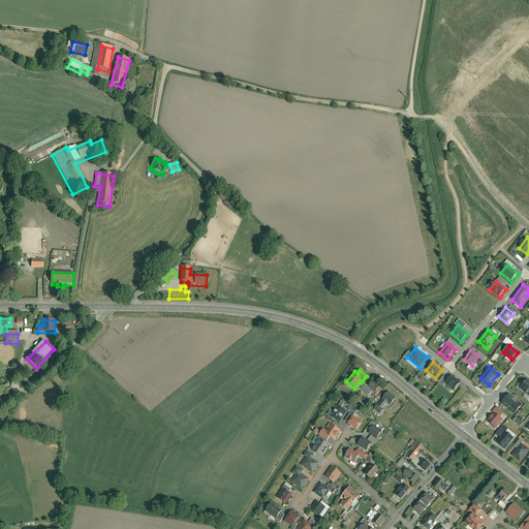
[(461,382),(452,375),(444,384),(454,392),(461,382)]
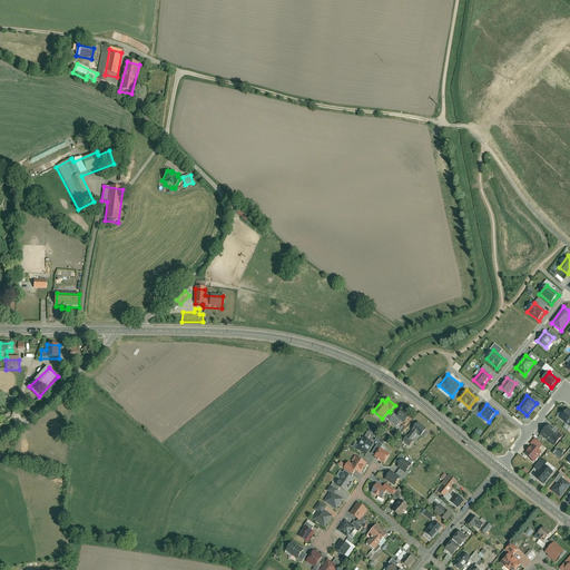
[(569,410),(567,408),(559,418),(569,425),(569,410)]
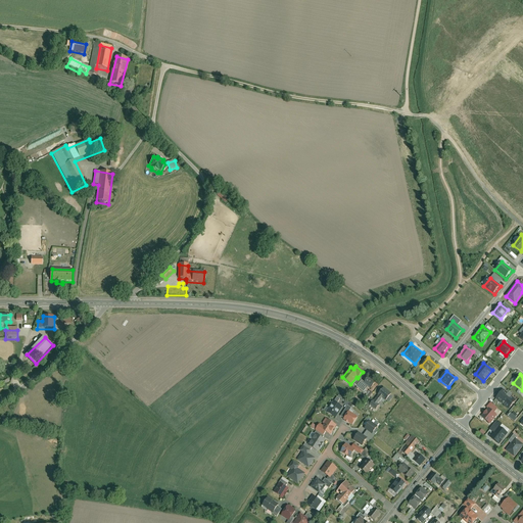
[(364,383),(370,388),(375,381),(369,376),(364,383)]
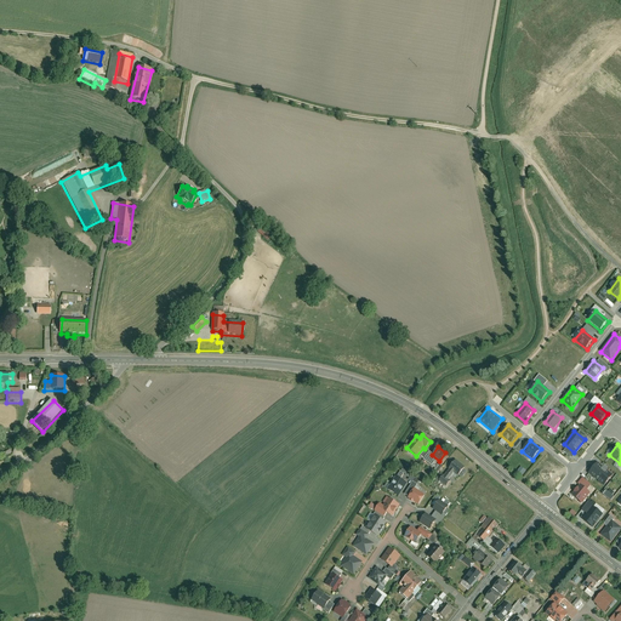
[(454,472),(457,476),(463,467),(455,461),(439,482),(445,486),(450,480),(449,479),(454,472)]
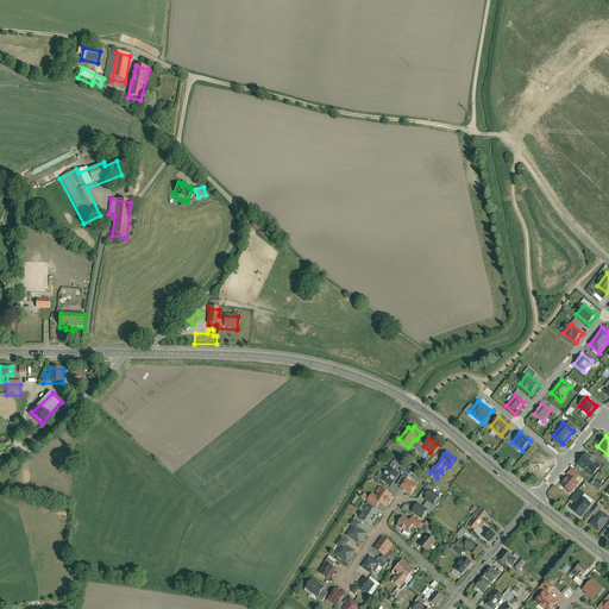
[(577,465),(591,478),(601,468),(585,454),(577,465)]
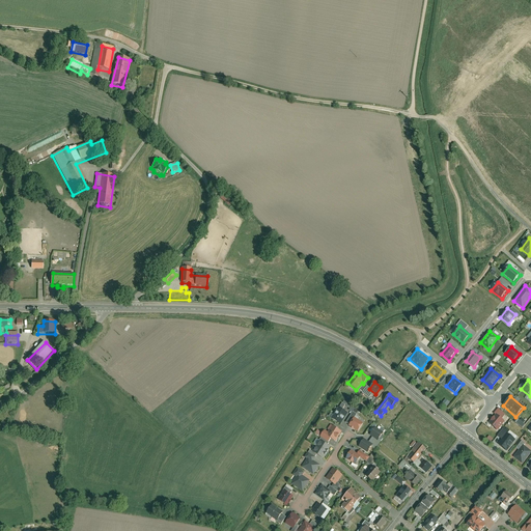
[(331,419),(340,425),(347,414),(338,408),(331,419)]
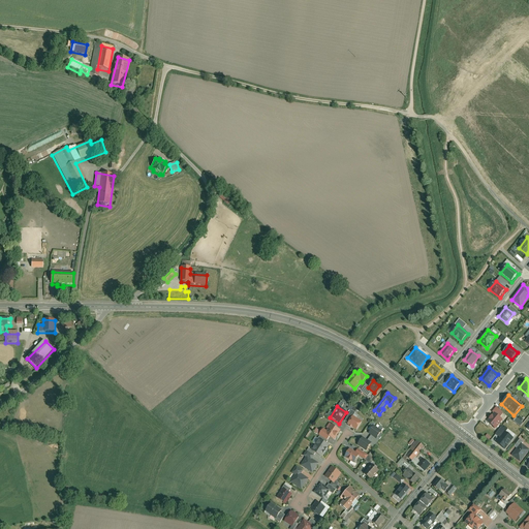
[(494,412),(499,417),(503,413),(496,407),(493,411),(494,412)]
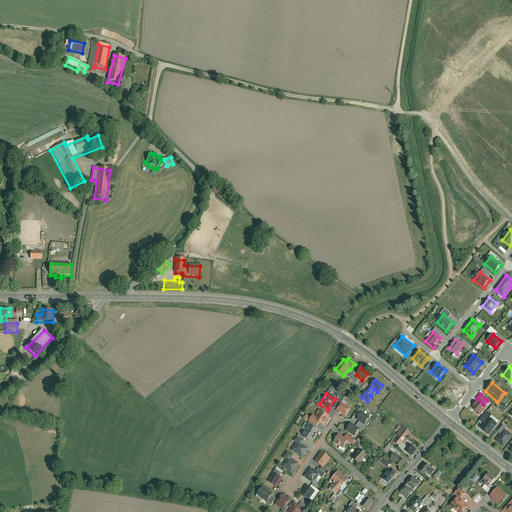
[(333,408),(336,410),(341,403),(343,400),(340,397),(333,408)]
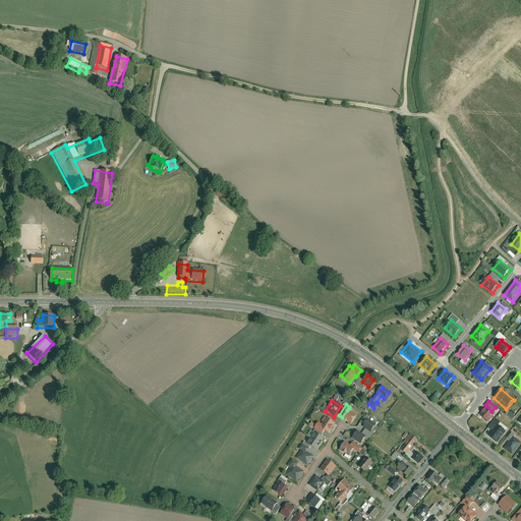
[(491,411),(486,406),(478,415),(487,422),(495,413),(491,411)]
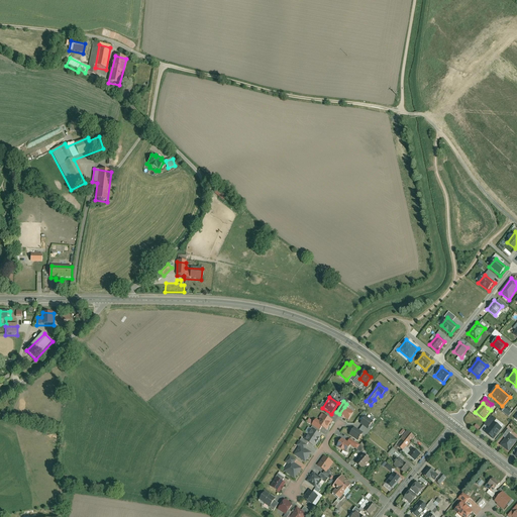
[(339,415),(347,420),(352,413),(344,407),(339,414),(339,415)]
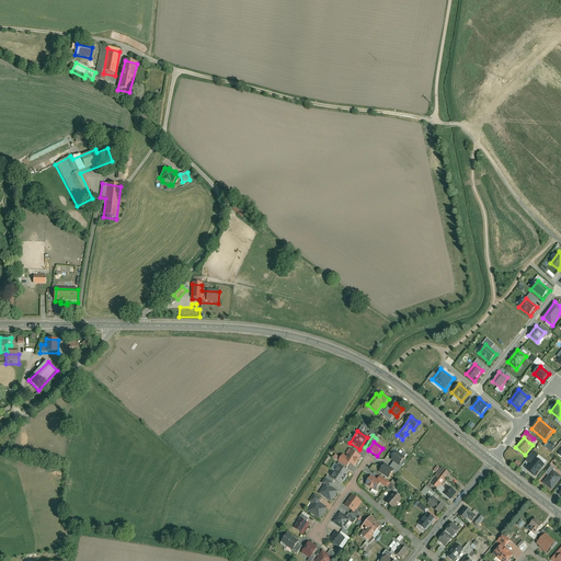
[(547,443),(544,447),(551,453),(554,449),(547,443)]
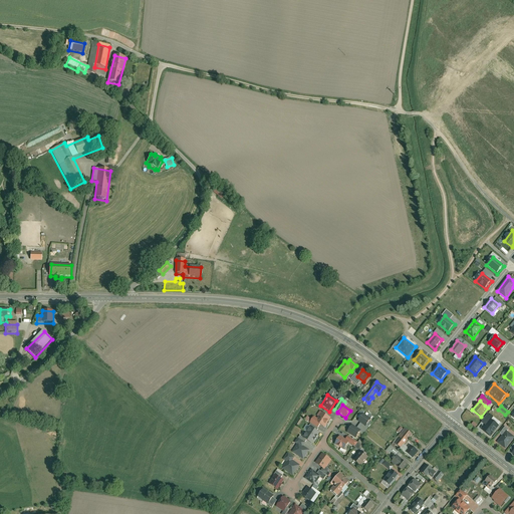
[(319,425),(323,428),(329,419),(319,412),(315,419),(312,417),(309,423),(310,424),(317,428),(319,425)]
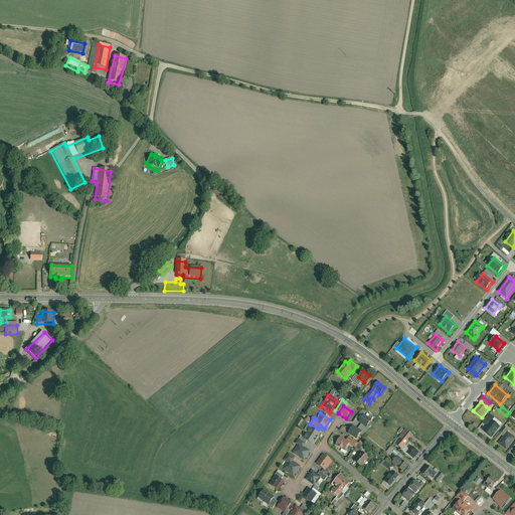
[(361,423),(366,426),(366,425),(370,420),(364,415),(359,421),(361,423)]
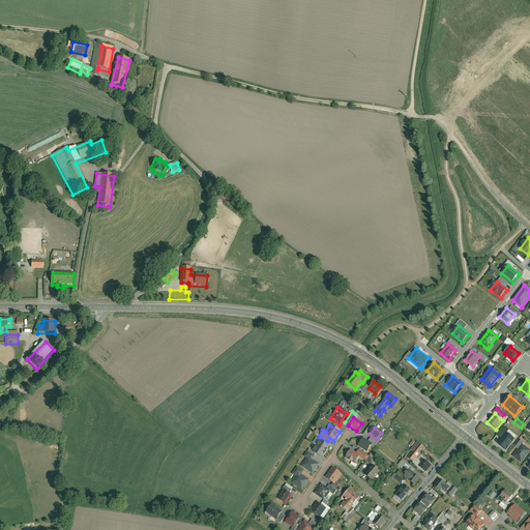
[(497,444),(505,451),(517,437),(505,428),(503,430),(502,429),(496,436),(501,439),(497,444)]
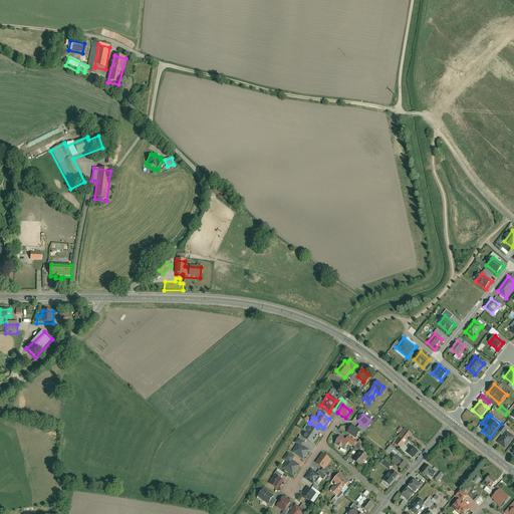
[(360,423),(355,429),(359,432),(359,433),(362,435),(368,427),(365,425),(365,426),(360,423)]
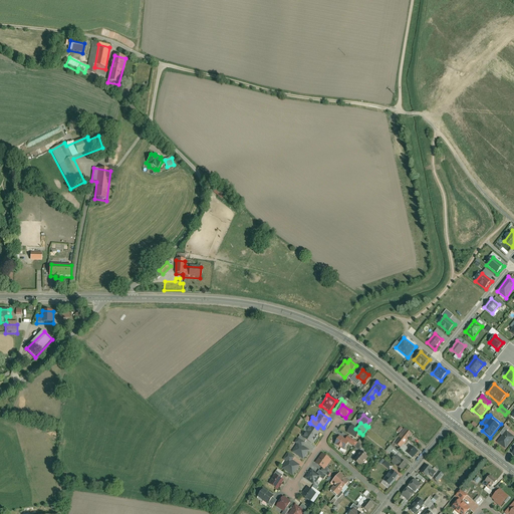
[(312,444),(319,433),(316,431),(309,427),(302,438),(306,440),(312,444)]
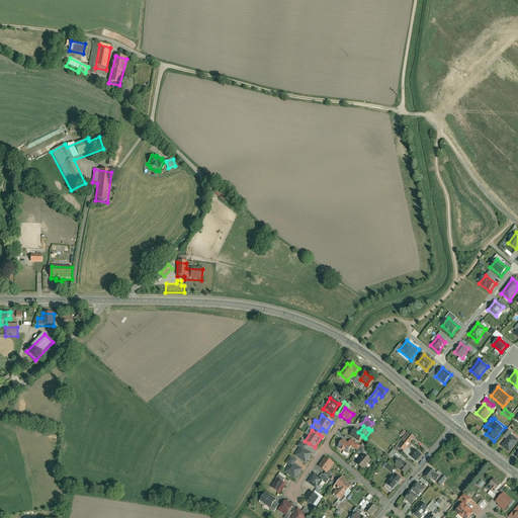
[(350,436),(358,442),(362,436),(362,435),(358,432),(354,430),(350,436)]
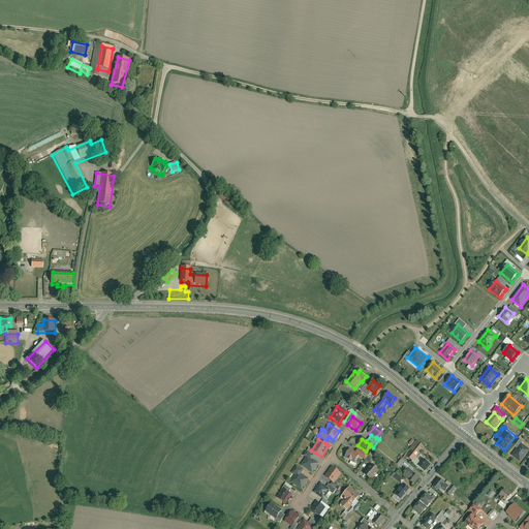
[(405,456),(412,462),(414,459),(424,447),(416,441),(405,456)]
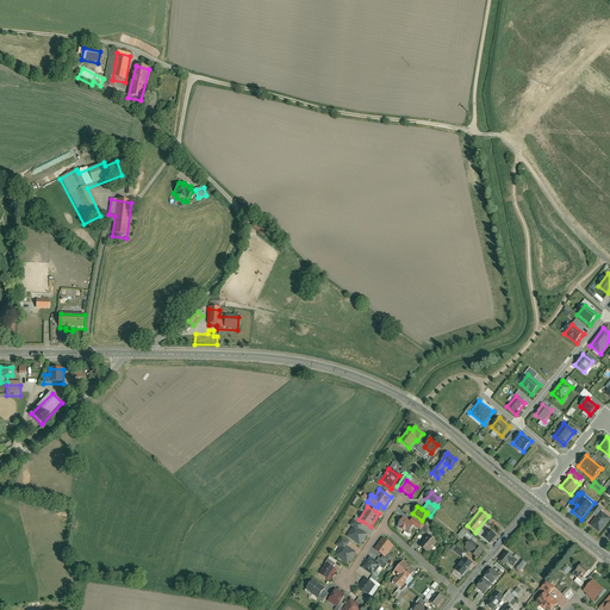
[(609,517),(602,511),(591,524),(599,531),(609,517)]
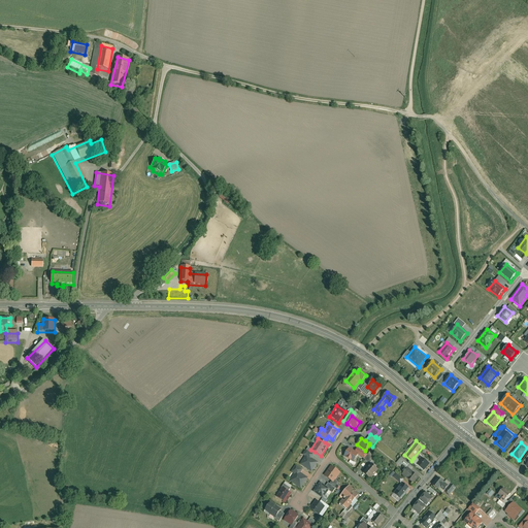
[(357,448),(354,453),(357,455),(364,459),(365,459),(367,455),(357,448)]
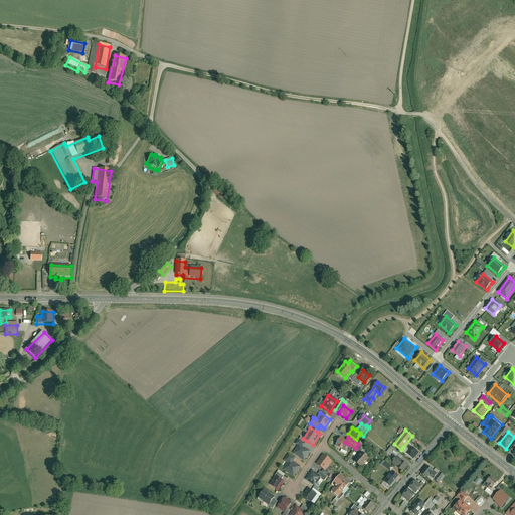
[(298,444),(303,447),(305,444),(298,439),(295,444),(297,446),(298,444)]
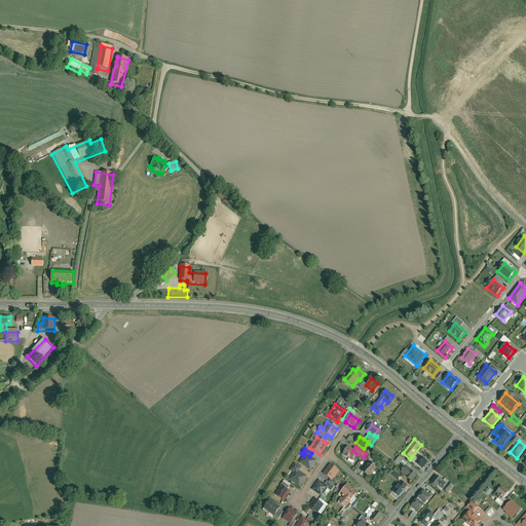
[(352,451),(346,448),(342,455),(351,460),(355,453),(352,451)]
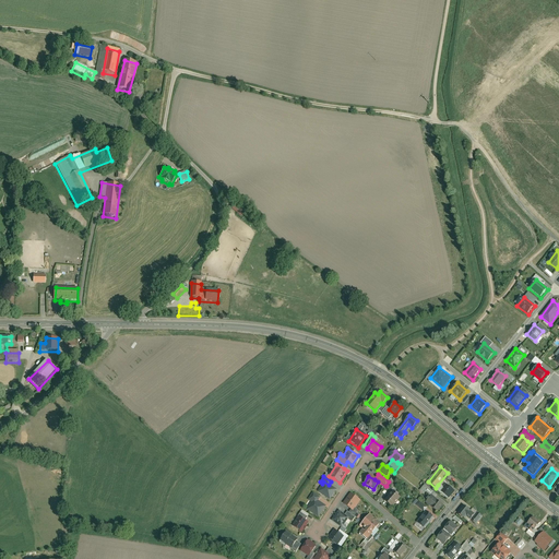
[(389,482),(387,486),(391,490),(397,484),(391,478),(389,482)]
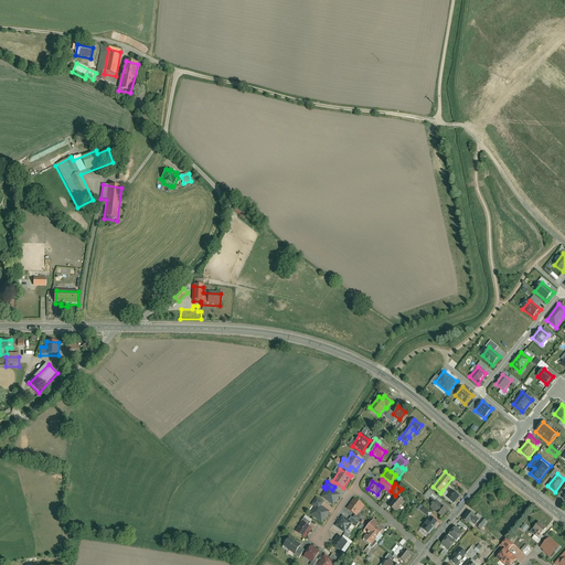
[(332,505),(339,496),(332,490),(327,487),(326,489),(320,497),(332,505)]
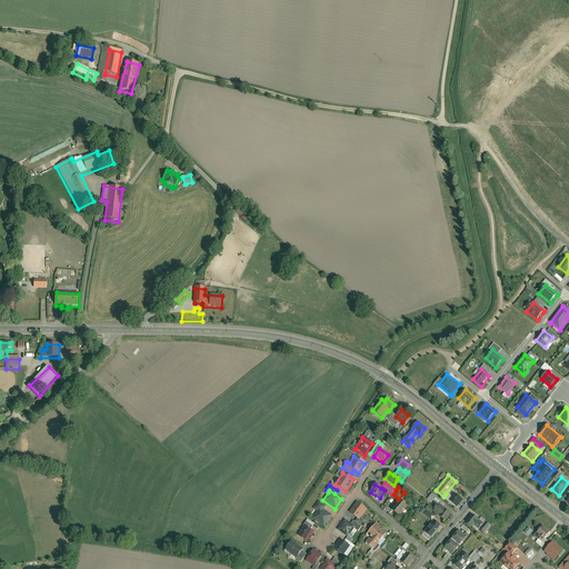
[(432,500),(436,502),(439,499),(431,493),(427,499),(431,502),(432,500)]
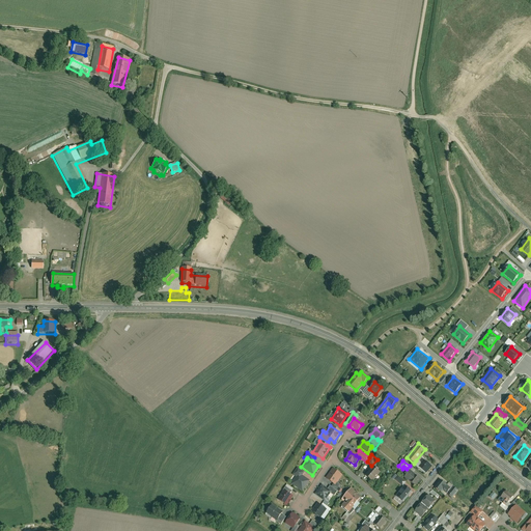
[(413,465),(425,474),(431,467),(423,460),(421,464),(416,460),(413,465)]
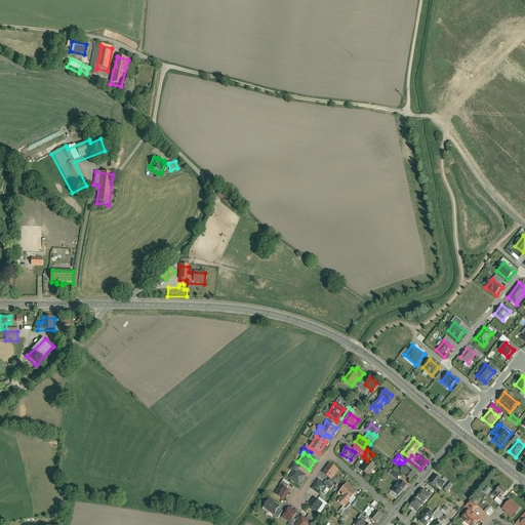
[(360,470),(368,476),(374,468),(367,461),(360,470)]
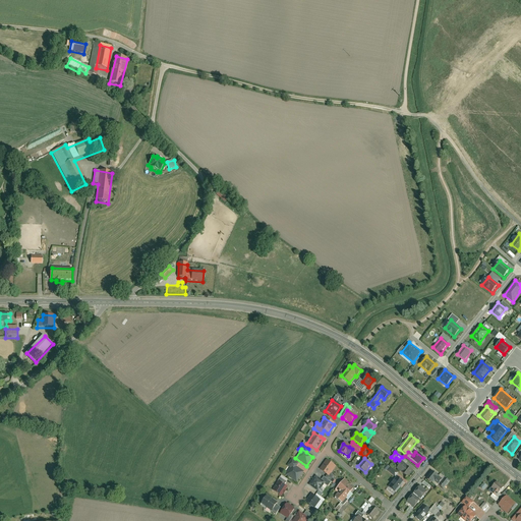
[(292,465),(296,467),(298,463),(291,459),(287,466),(290,468),(292,465)]
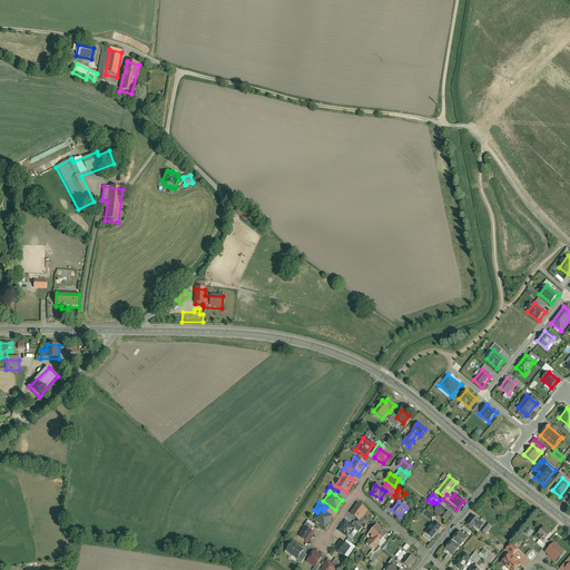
[(357,519),(359,521),(361,518),(366,510),(357,503),(350,513),(357,519)]
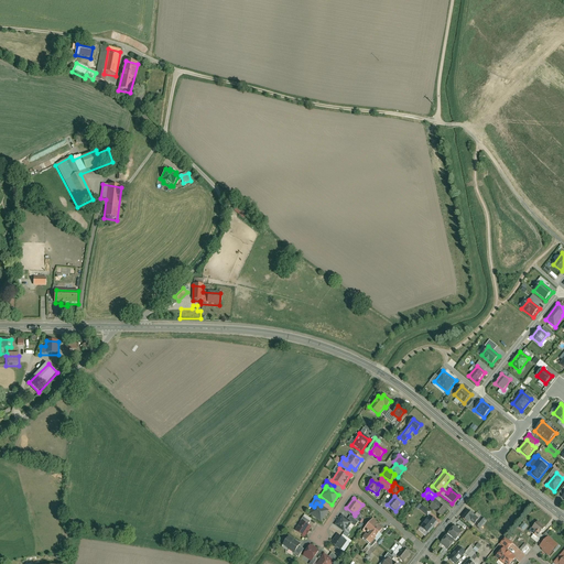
[(429,507),(441,517),(446,510),(434,500),(429,507)]
